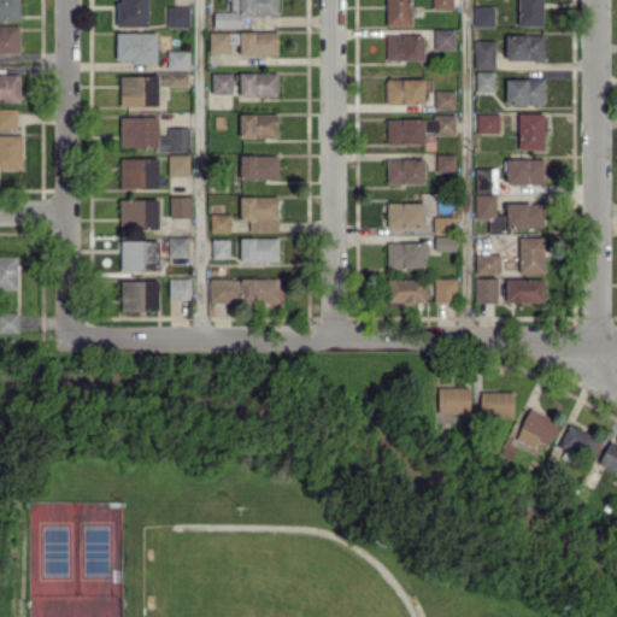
[(18,0),(0,0),(0,19),(19,19),(18,0)]
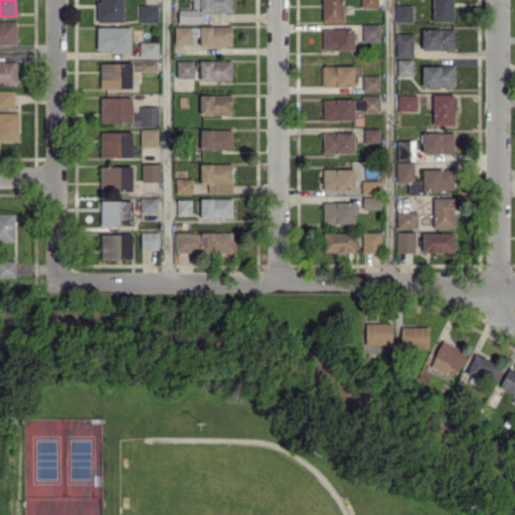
[(122,0),(100,0),(100,1),(96,1),(96,22),(123,22),(122,0)]
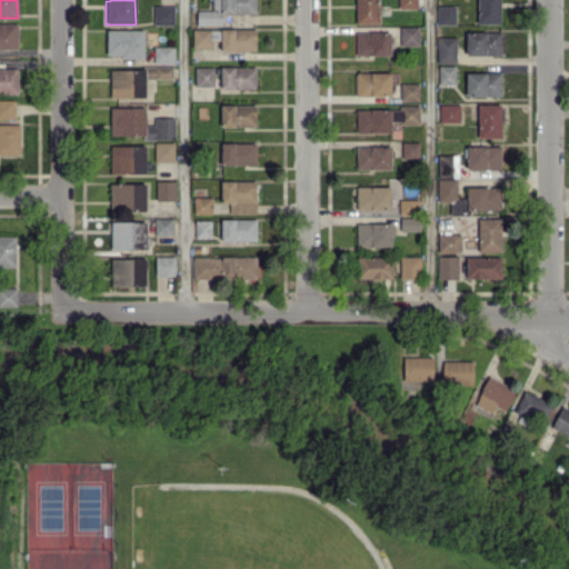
[(196,25),(221,25),(221,13),(256,13),(255,0),(211,0),(211,10),(196,10),(196,25)]
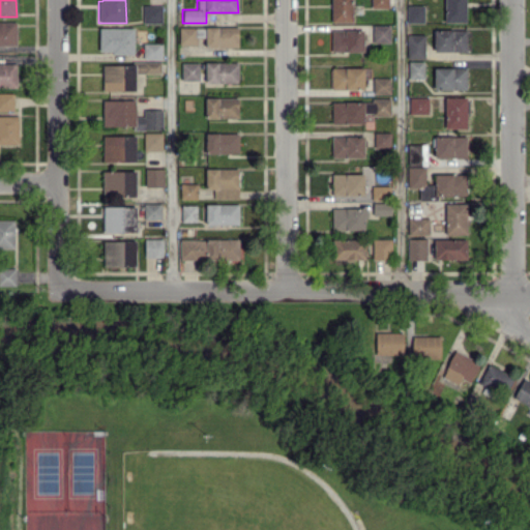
[(351,0),(330,0),(331,22),(352,22),(351,0)]
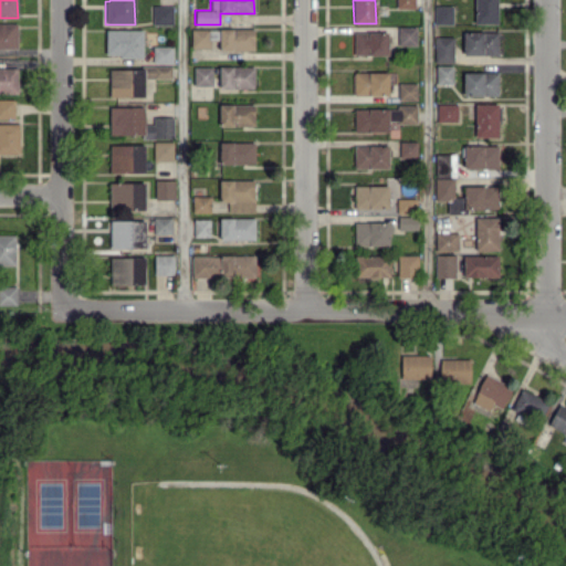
[(498,0),(474,0),(474,23),(498,23),(498,0)]
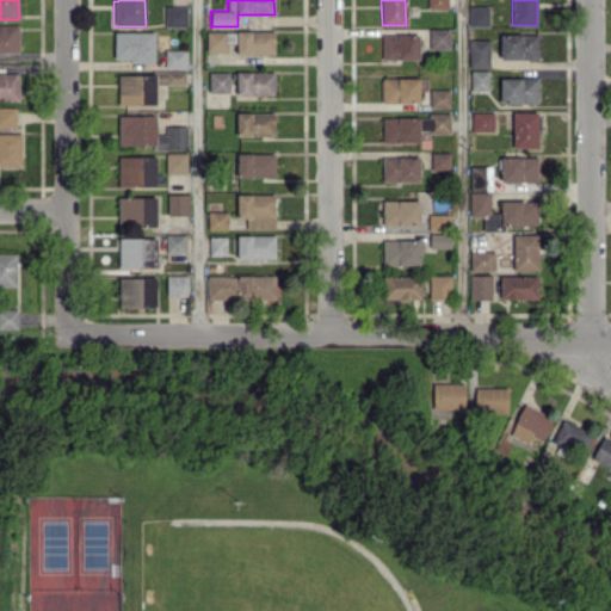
[(186,26),(186,6),(165,6),(165,26),(186,26)]
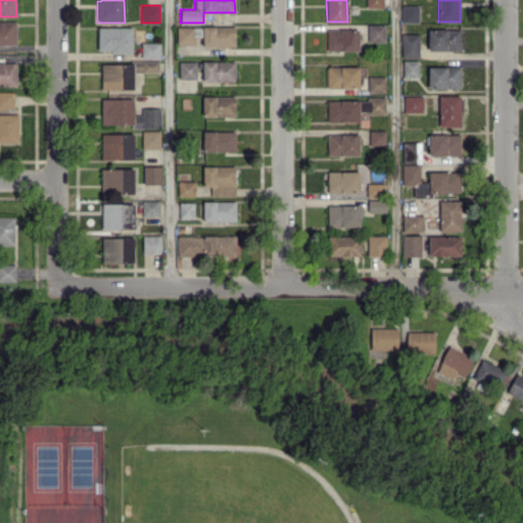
[(418,5),(401,5),(401,21),(418,21),(418,5)]
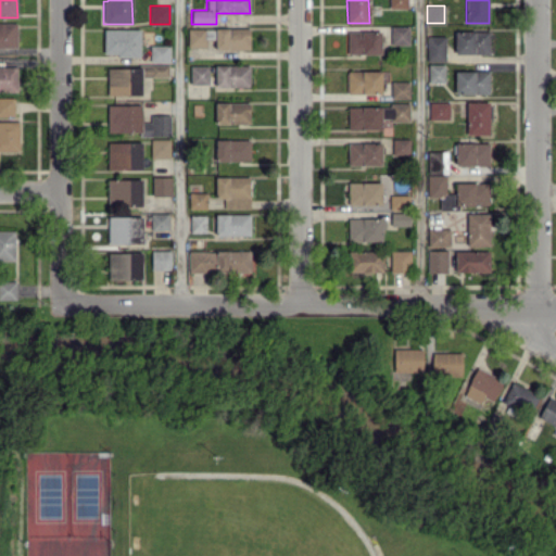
[(17,22),(0,22),(0,47),(17,47),(17,22)]
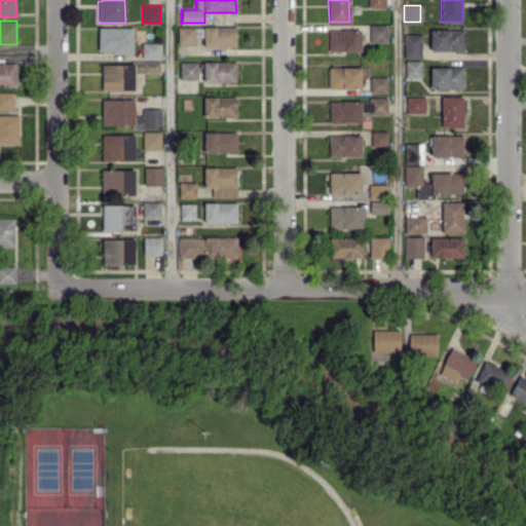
[(387,25),(370,25),(370,42),(386,42),(387,25)]
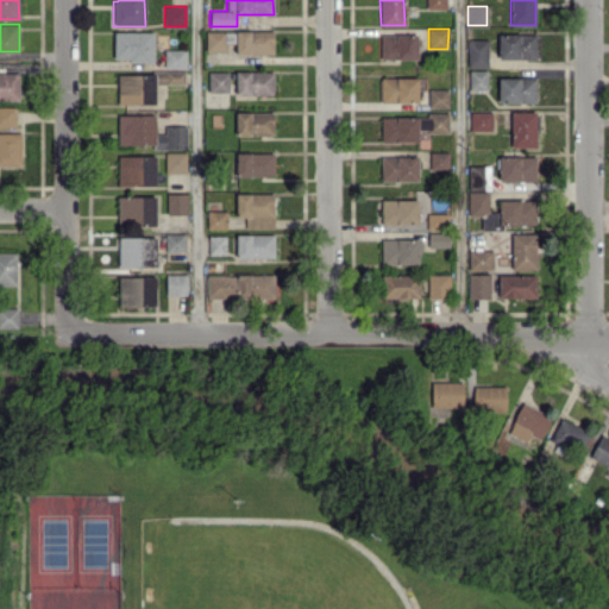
[(274,30),(236,31),(236,55),(274,54),(274,30)]
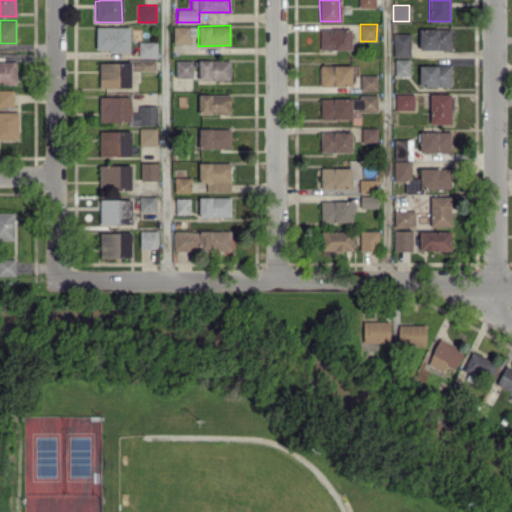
[(129,51),(129,27),(96,26),(95,51),(129,51)]
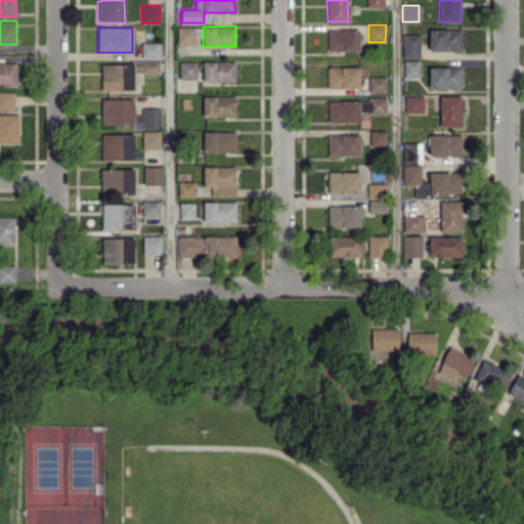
[(177,44),(193,43),(193,27),(177,27),(177,44)]
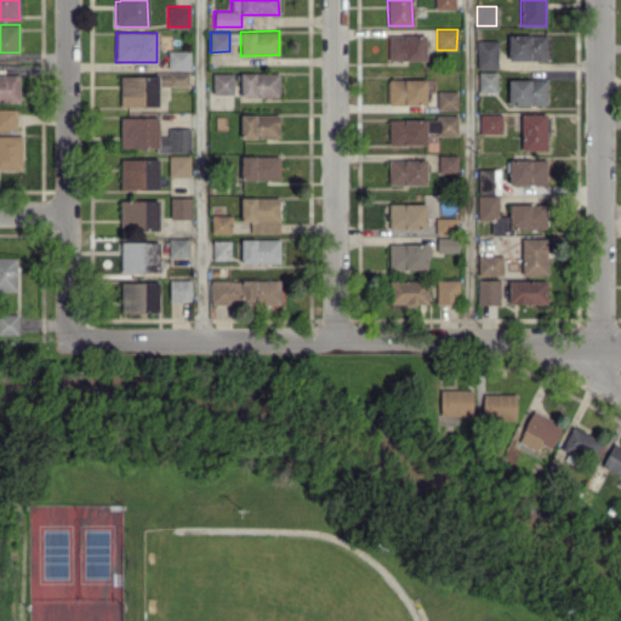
[(426,60),(426,34),(388,35),(388,61),(426,60)]
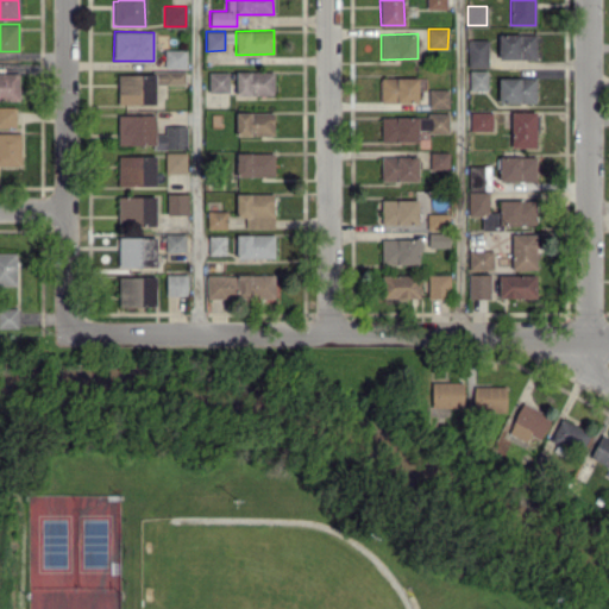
[(535,58),(535,33),(497,35),(498,60),(535,58)]
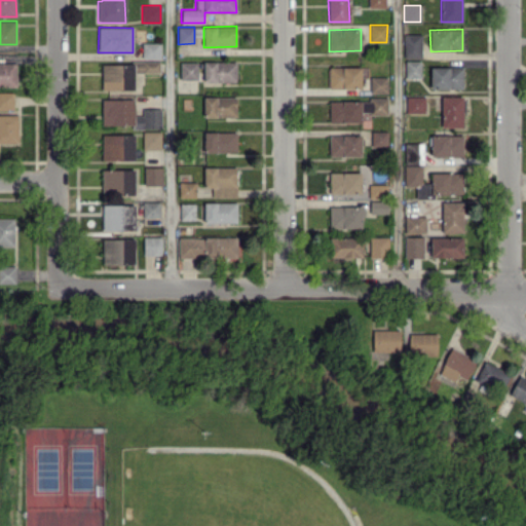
[(421,34),(405,34),(404,59),(421,59),(421,34)]
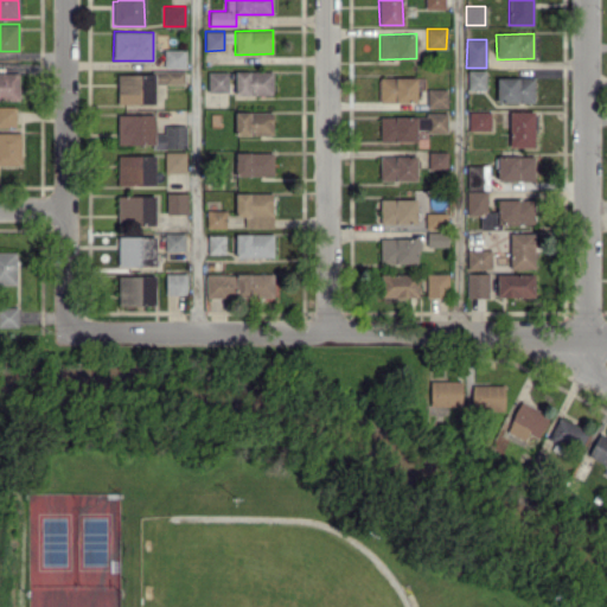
[(185,49),(164,49),(164,68),(185,68),(185,49)]
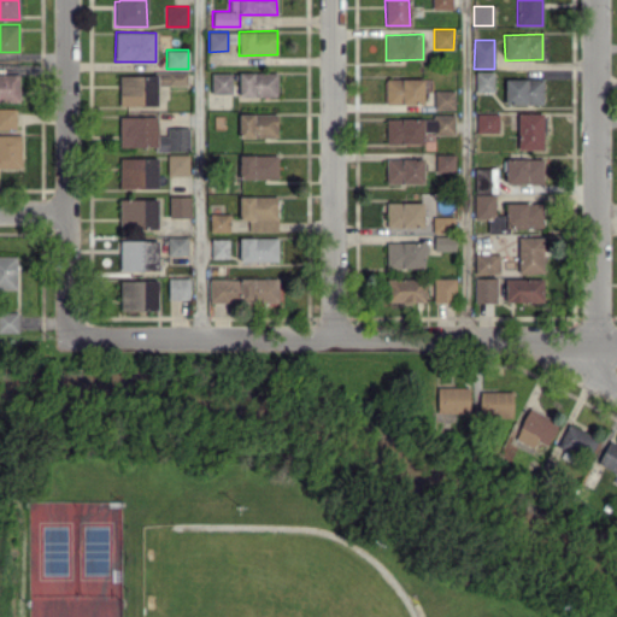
[(187,86),(187,71),(158,72),(158,86),(187,86)]
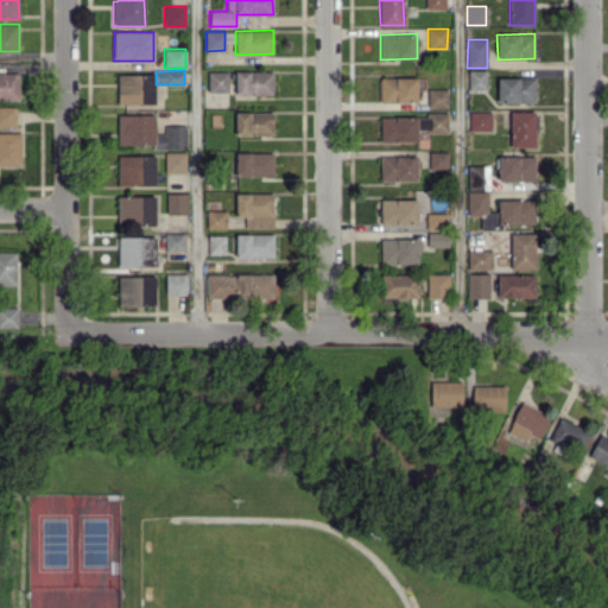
[(486,70),(468,70),(469,90),(487,89),(486,70)]
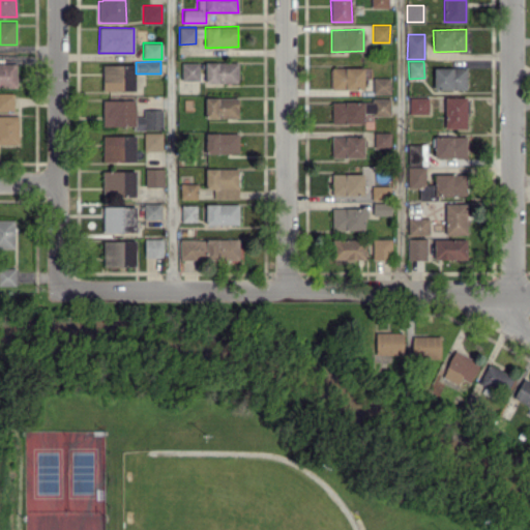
[(181,80),(199,81),(199,62),(181,62),(181,80)]
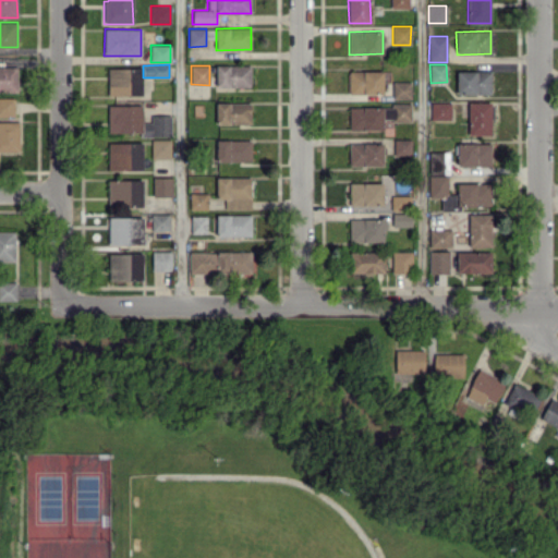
[(251,65),(216,65),(216,87),(251,87),(251,65)]
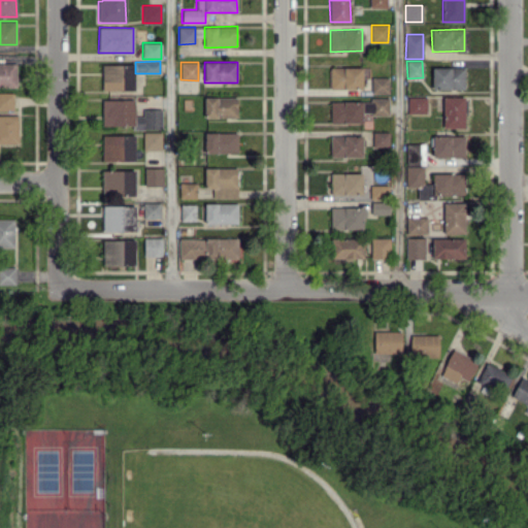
[(0,86),(17,86),(15,63),(0,63),(0,86)]
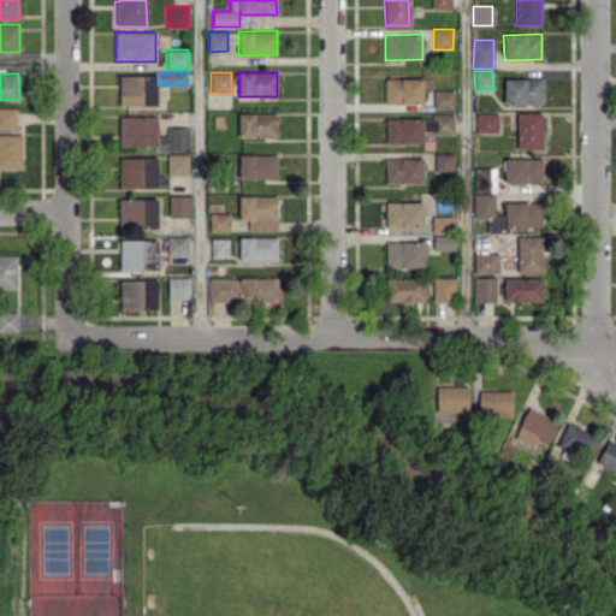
[(158,105),(157,75),(118,76),(119,106),(158,105)]
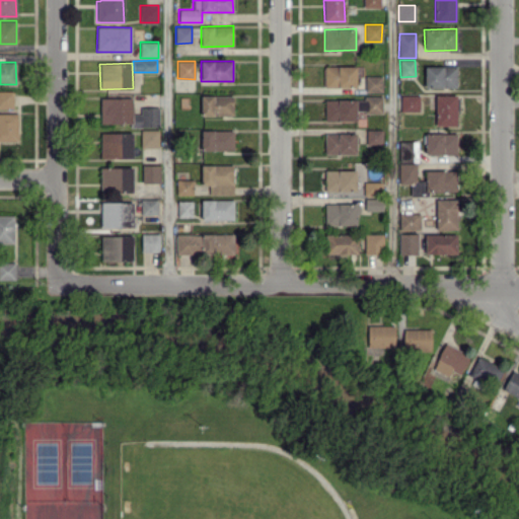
[(324,87),(356,87),(357,66),(324,66),(324,87)]
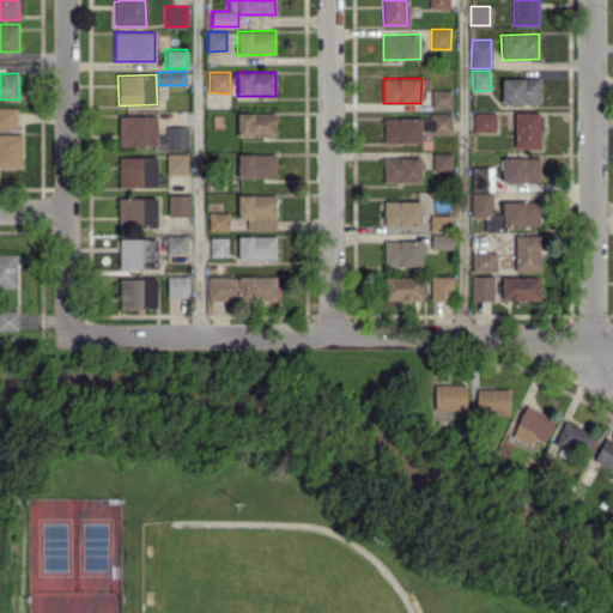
[(539,78),(502,79),(502,104),(539,103),(539,78)]
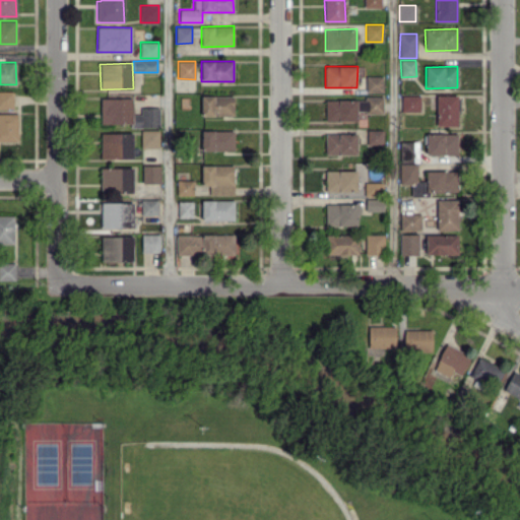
[(366,92),(383,91),(382,76),(366,76),(366,92)]
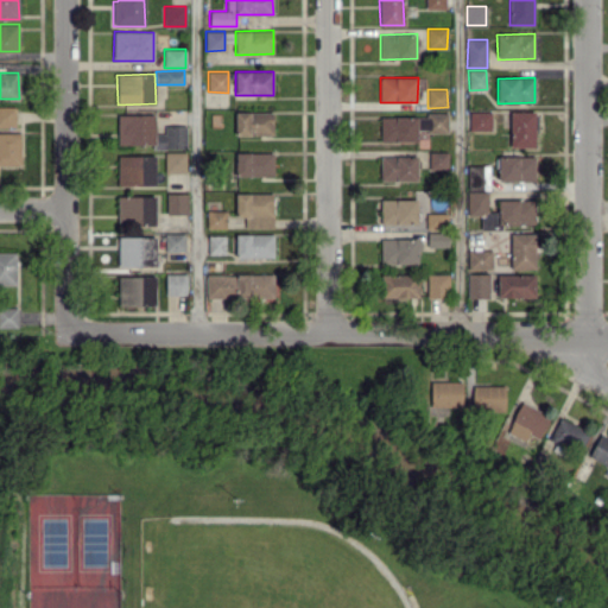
[(0,126),(16,126),(14,107),(0,106),(0,126)]
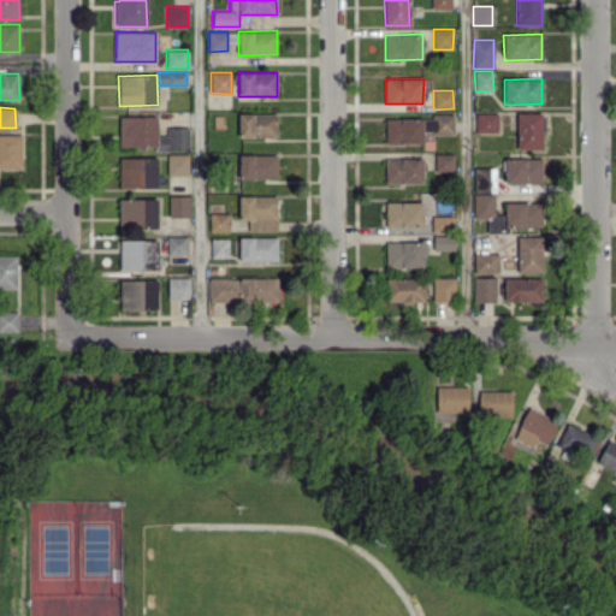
[(277,112),(238,113),(238,137),(277,137),(277,112)]
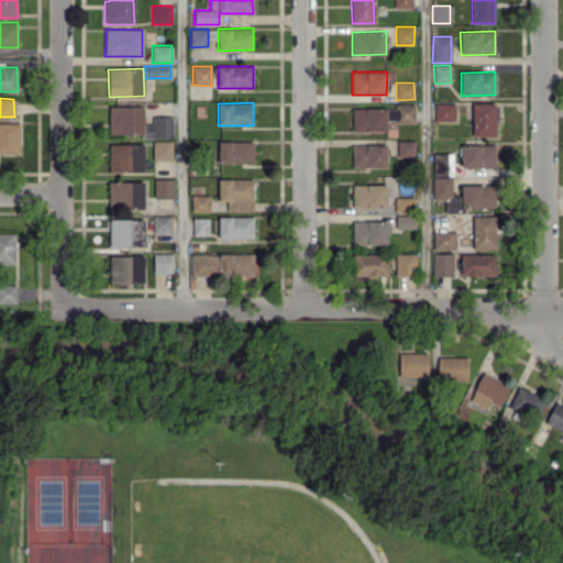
[(495,135),(495,102),(472,103),(473,136),(495,135)]
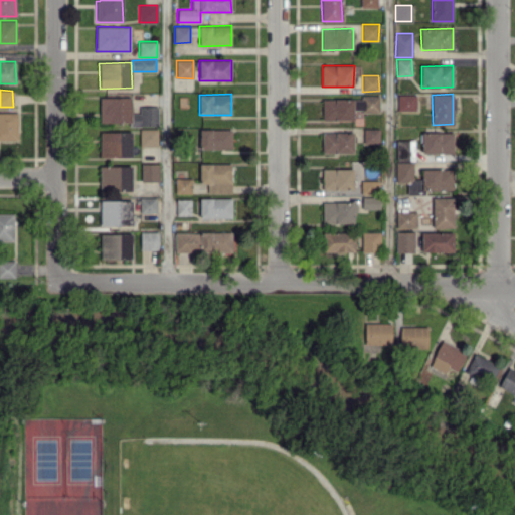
[(415,110),(415,95),(397,95),(397,110),(415,110)]
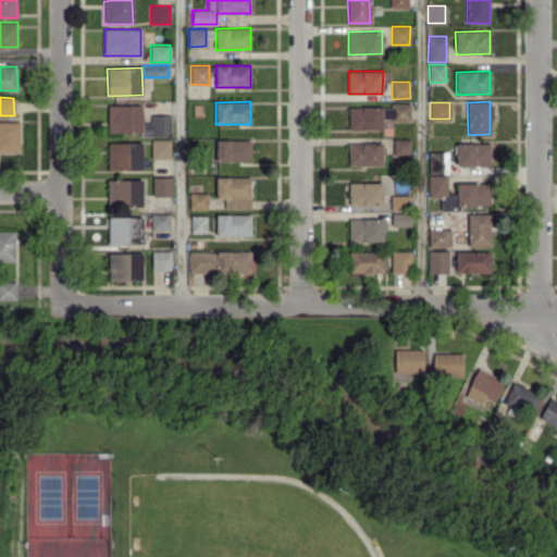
[(141,104),(108,104),(108,132),(141,132),(141,104)]
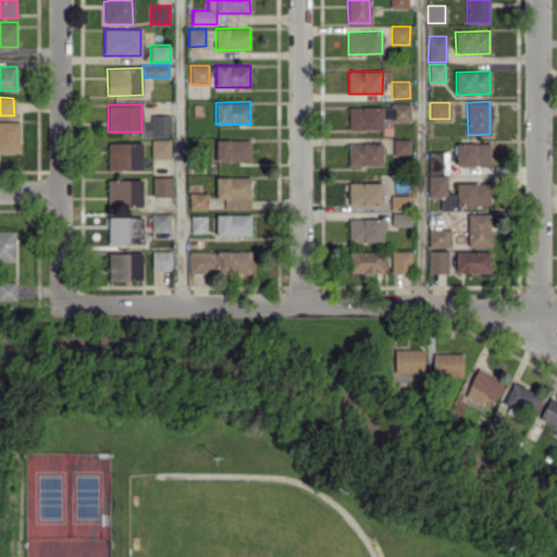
[(348,104),(348,130),(382,130),(382,121),(410,121),(410,106),(348,104)]
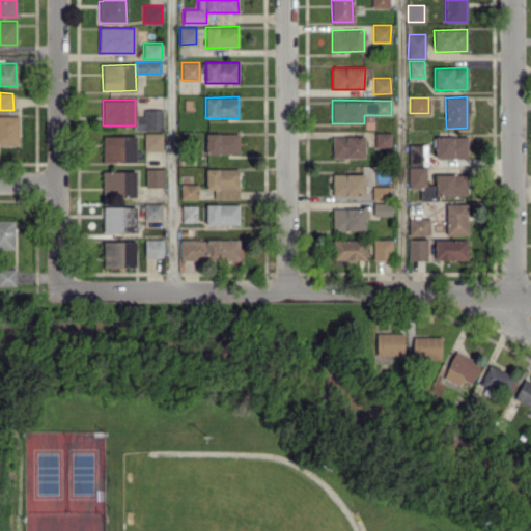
[(162,130),(163,109),(144,109),(143,116),(135,116),(135,130),(162,130)]
